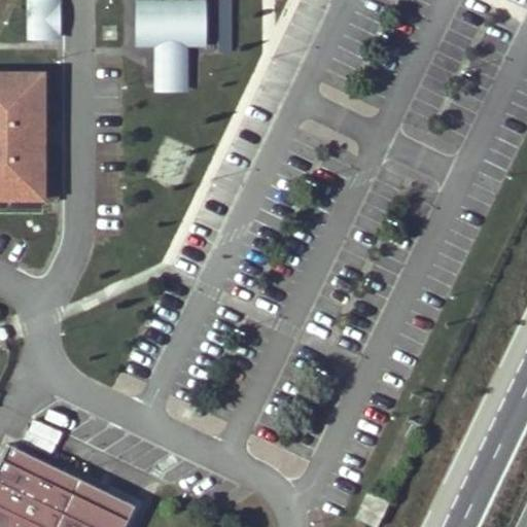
[(60,0),(25,0),(26,41),(60,40),(60,0)]
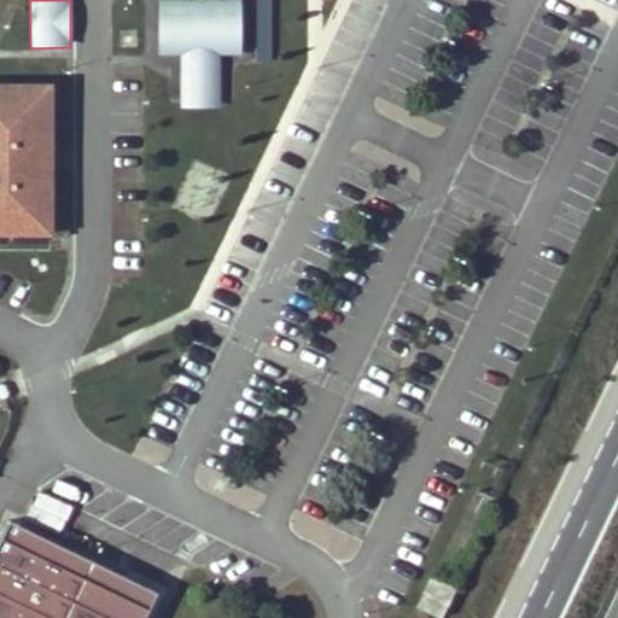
[(273,59),(272,0),(256,0),(256,59),(273,59)]
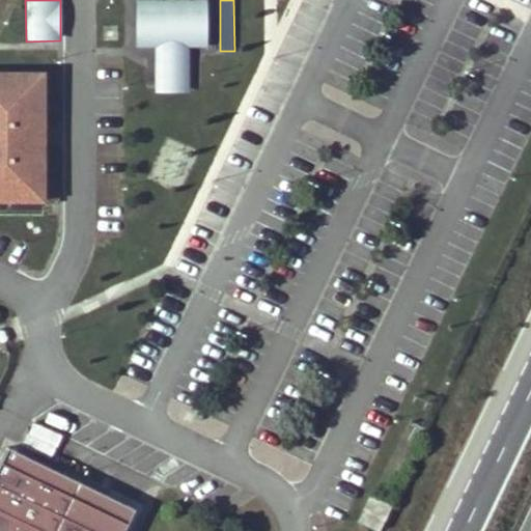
[(188,93),(188,48),(206,48),(206,1),(135,1),(135,48),(152,48),(154,93),(188,93)]
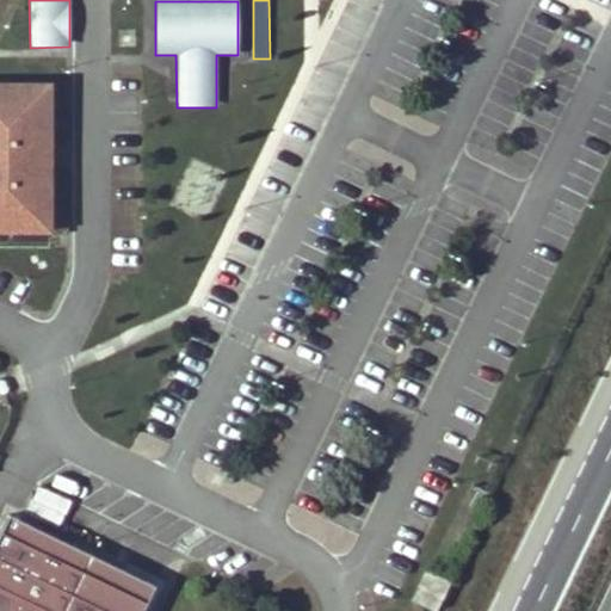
[(50,84),(0,82),(0,234),(50,235),(50,84)]
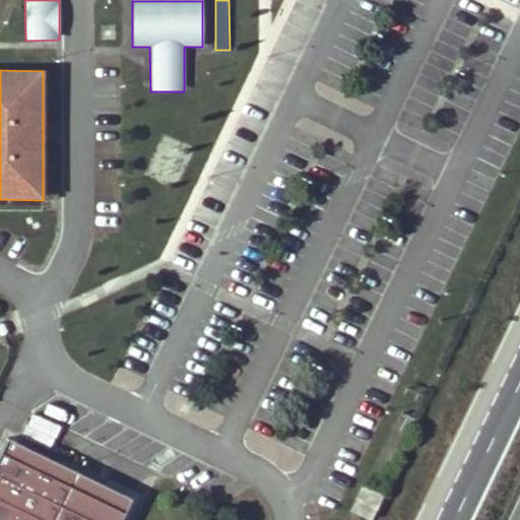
[(121,519),(131,500),(4,438),(0,446),(0,519),(121,519)]
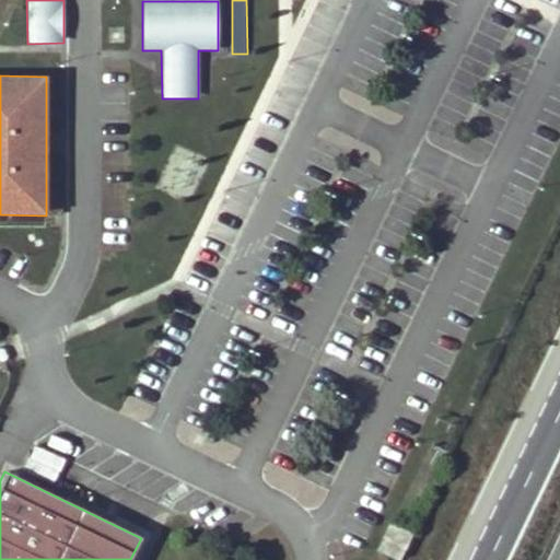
[(388,523),(375,551),(393,559),(399,559),(412,534),(388,523)]
